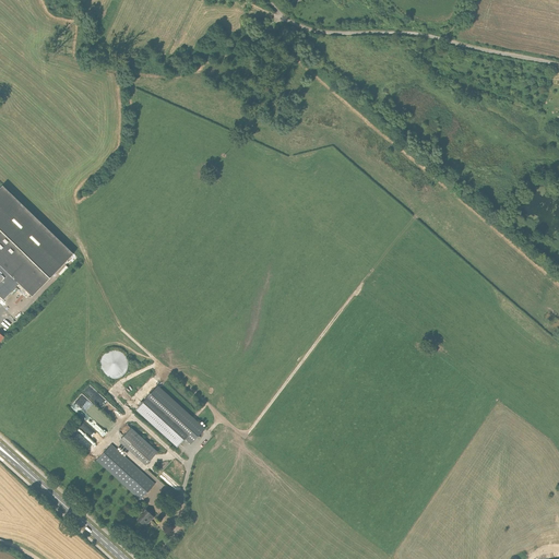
[(0,296),(3,300),(19,284),(32,296),(73,253),(2,186),(0,188),(0,296)]
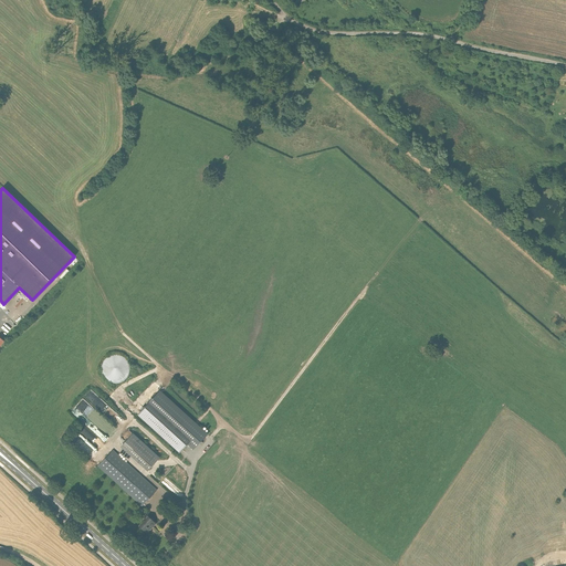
[(194,450),(208,433),(159,390),(137,415),(179,452),(187,444),(194,450)]
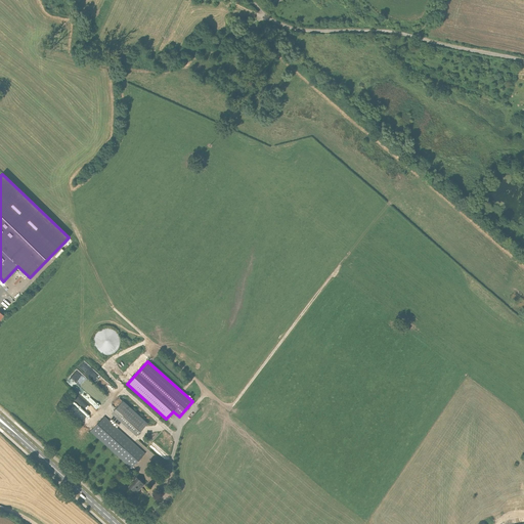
[(123,401),(112,413),(136,436),(147,424),(123,401)]
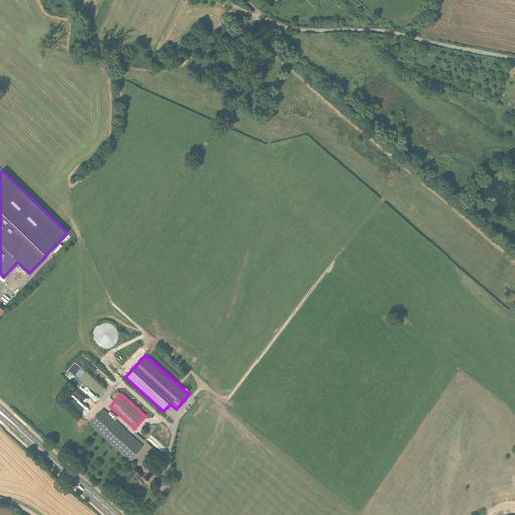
[(104,408),(89,424),(129,461),(143,446),(139,443),(120,424),(121,424),(104,408)]
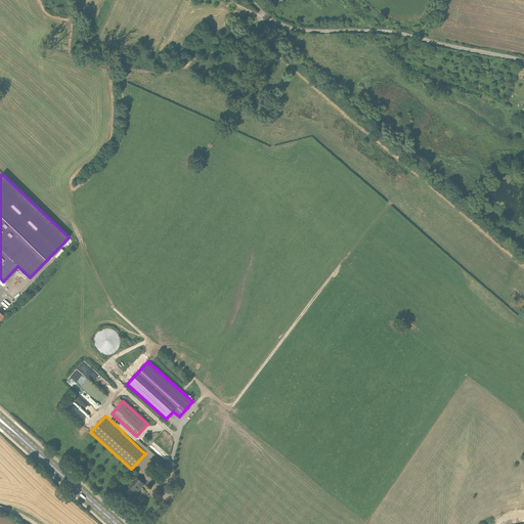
[(136,478),(132,483),(129,486),(136,493),(136,492),(139,488),(140,489),(144,485),(136,478)]
